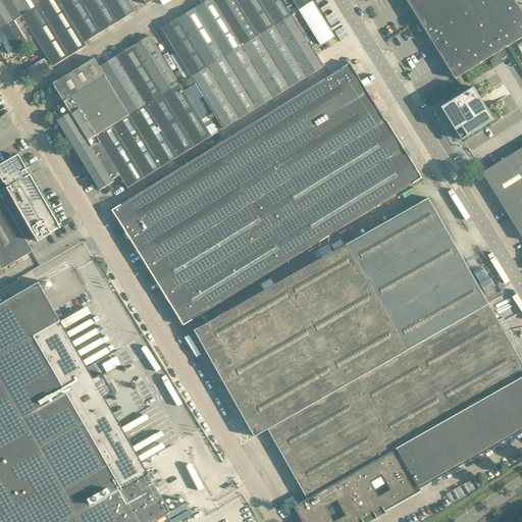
[(0,0),(0,27),(0,28),(14,19),(20,16),(10,0),(0,0)]
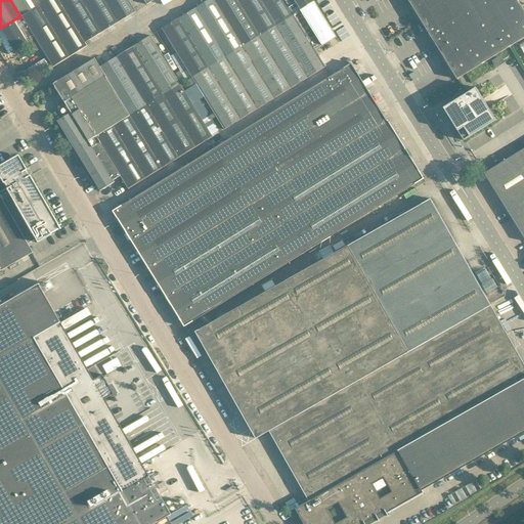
[(39,5),(47,0),(10,0),(20,16),(22,15),(39,5)]
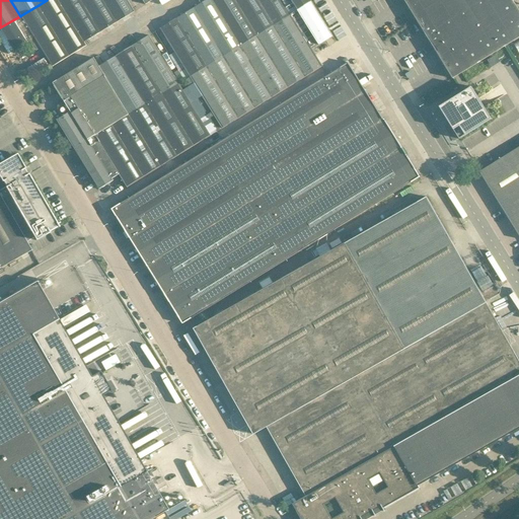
[(58,0),(47,0),(39,5),(70,56),(87,46),(85,42),(58,0)]
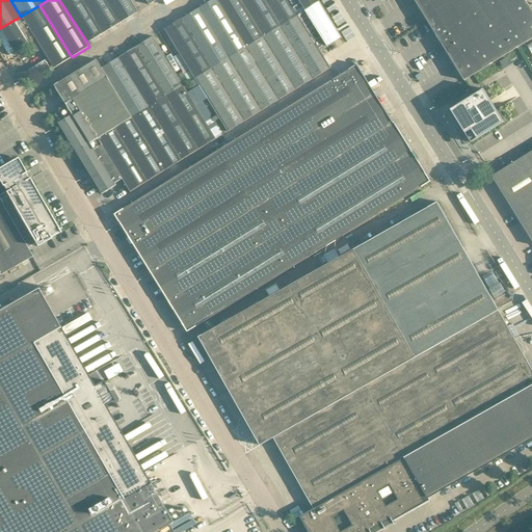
[(104,33),(83,0),(59,0),(87,43),(104,33)]
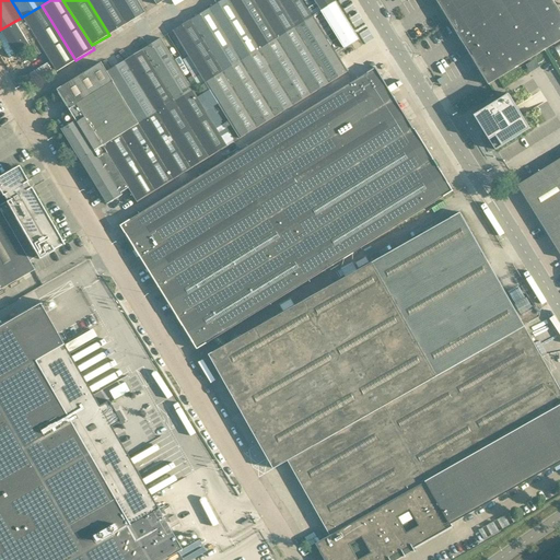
[(138,0),(88,0),(109,35),(146,12),(138,0)]
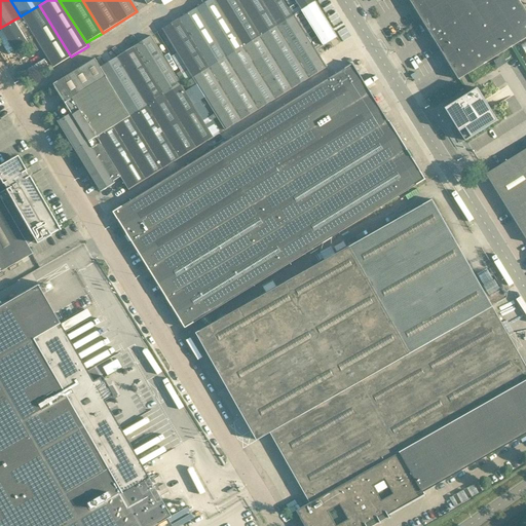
[(209,0),(197,7),(227,55),(243,46),(215,0),(209,0)]
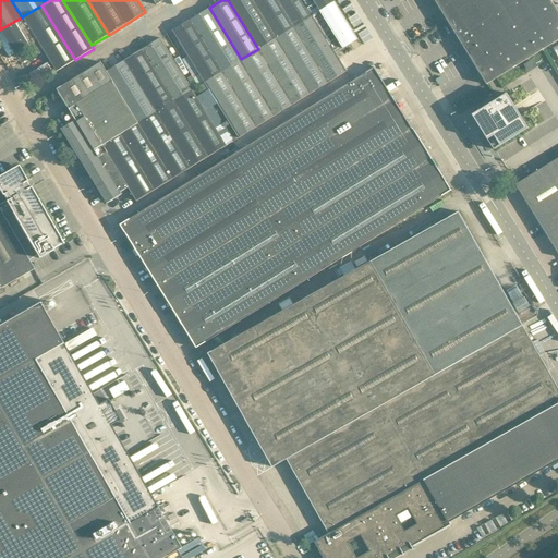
[(253,0),(228,0),(258,49),(276,37),(253,0)]
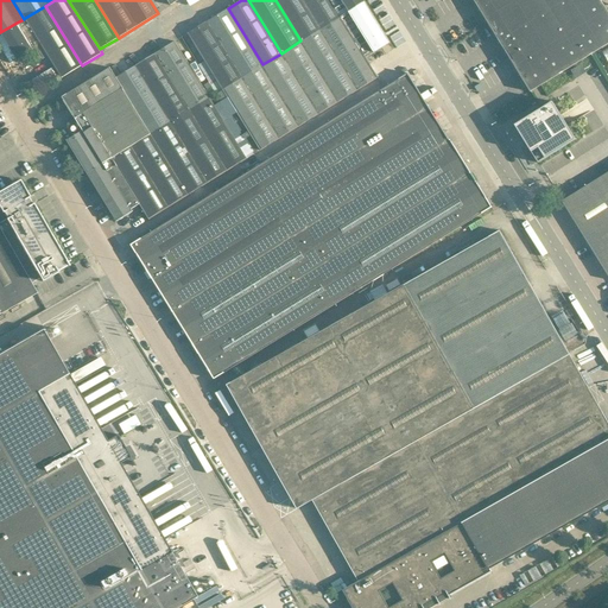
[(303,0),(276,0),(301,40),(321,29),(303,0)]
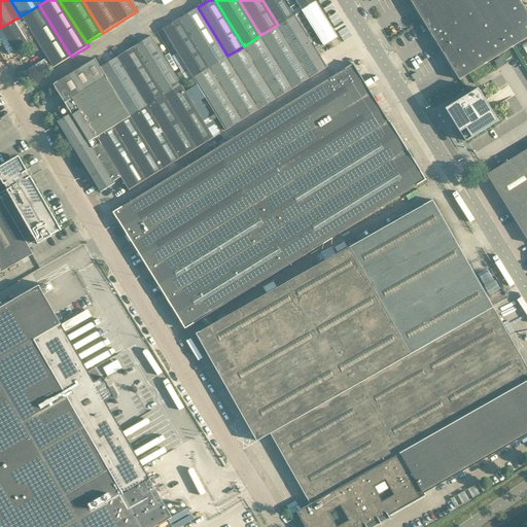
[(262,0),(278,25),(295,14),(286,0),(262,0)]
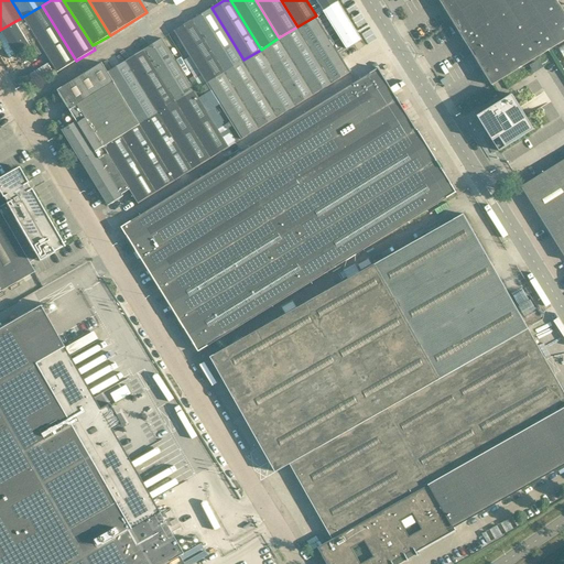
[(306,0),(307,1),(316,15),(318,20),(339,54),(362,40),(342,7),(337,0),(306,0)]
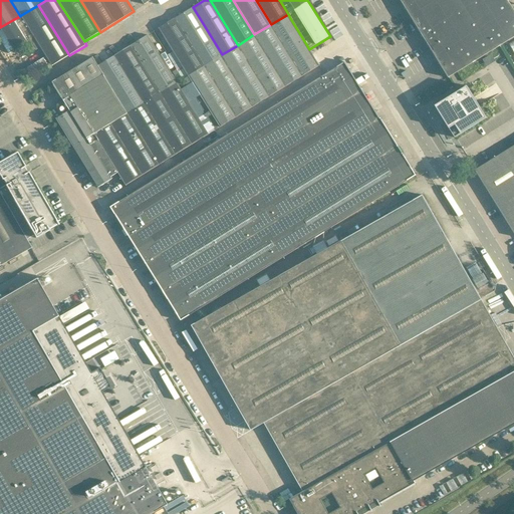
[(401,0),(450,78),(513,37),(513,10),(507,0),(401,0)]
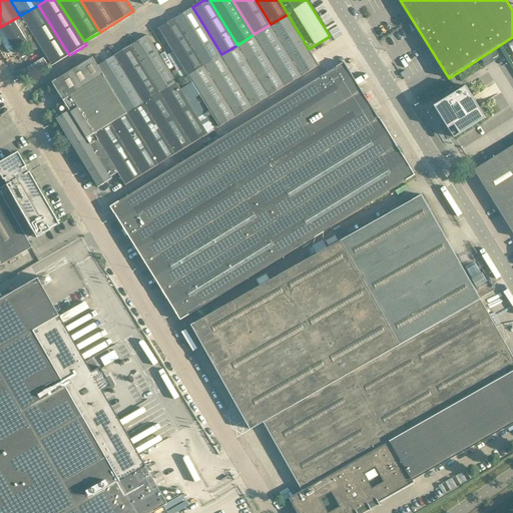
[(38,5),(21,15),(34,36),(52,66),(69,55),(38,5)]
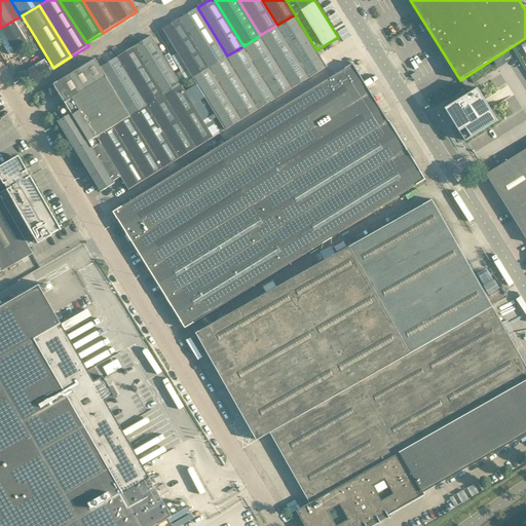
[(180,17),(210,66),(227,55),(197,7),(180,17)]
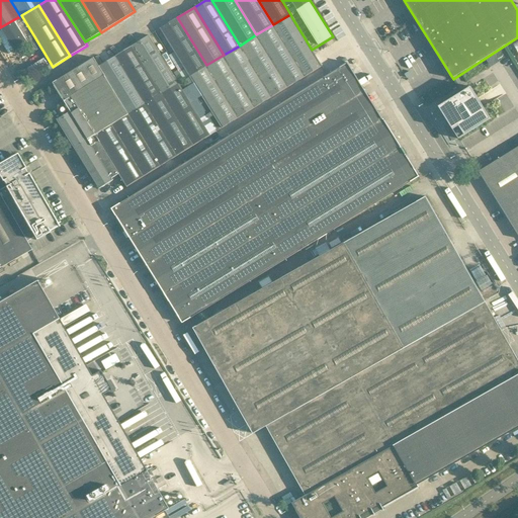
[(224,55),(206,65),(189,76),(223,128),(323,66),(312,50),(292,18),(290,14),(273,24),(256,34),(240,46),(224,55)]
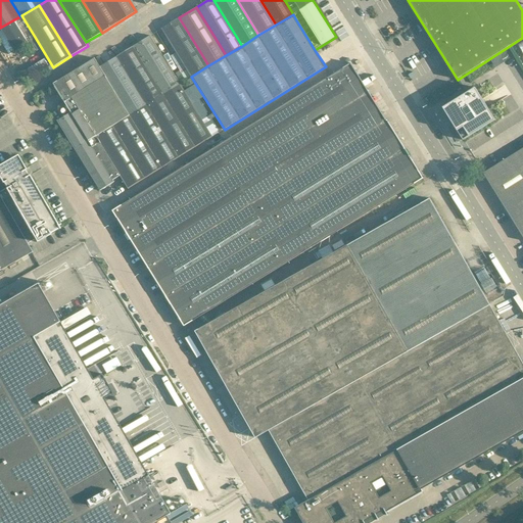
[(20,16),(14,19),(28,42),(35,37),(21,15),(20,16)]
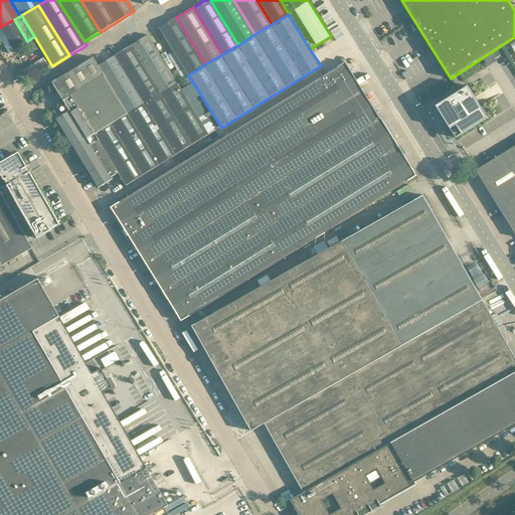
[(188,75),(205,64),(176,17),(160,28),(188,75)]
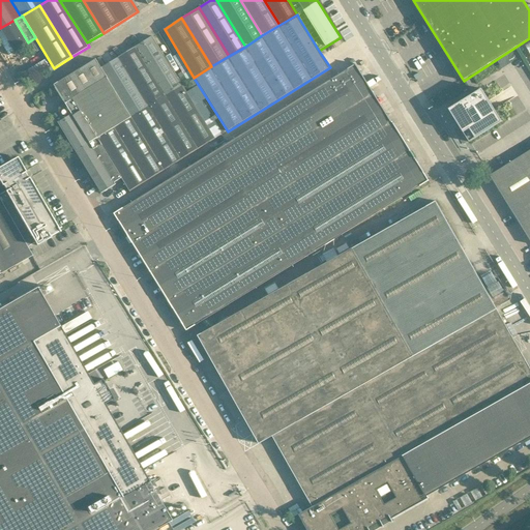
[(30,45),(28,42),(15,20),(0,28),(2,31),(0,31),(0,39),(9,55),(15,52),(16,53),(27,46),(28,47),(30,46),(29,45),(30,45)]
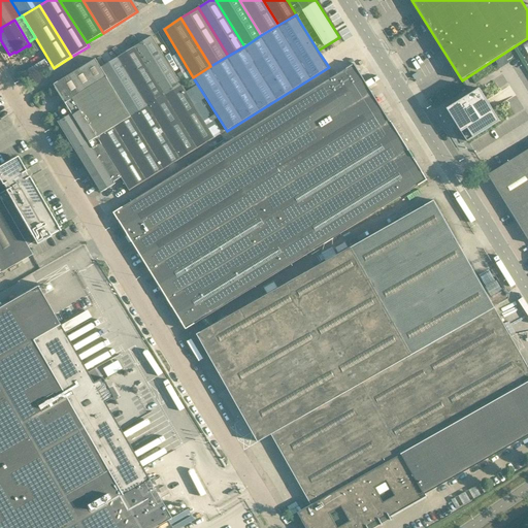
[(135,46),(165,95),(183,85),(153,36),(135,46)]
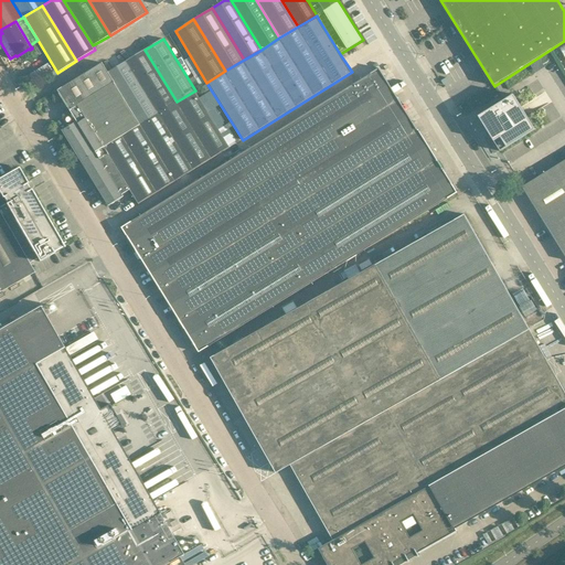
[(128,61),(158,113),(177,102),(145,50),(128,61)]
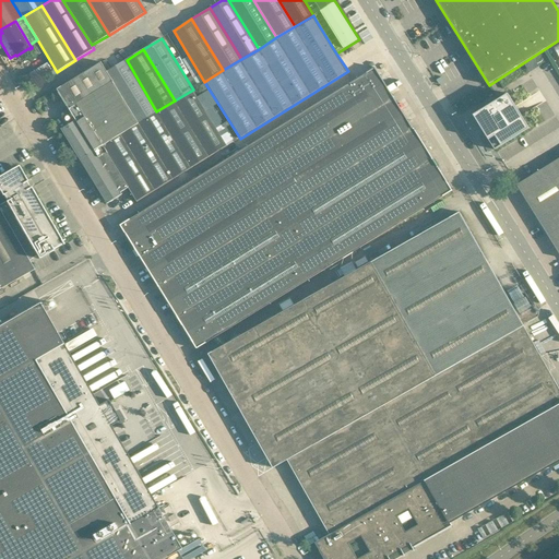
[(107,71),(139,122),(156,111),(127,60),(107,71)]
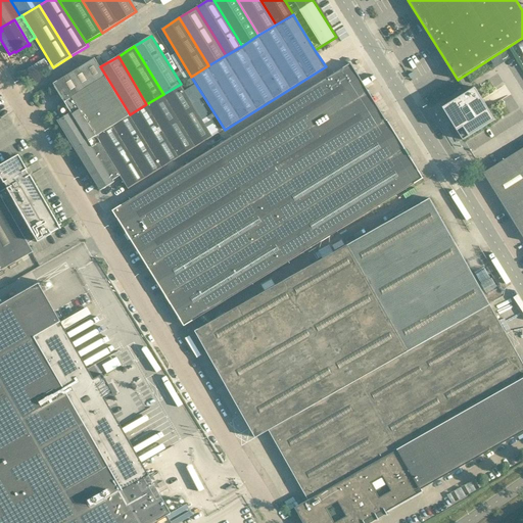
[(75,148),(95,135),(112,125),(113,125),(130,114),(100,66),(95,58),(54,84),(72,112),(57,121),(75,148)]
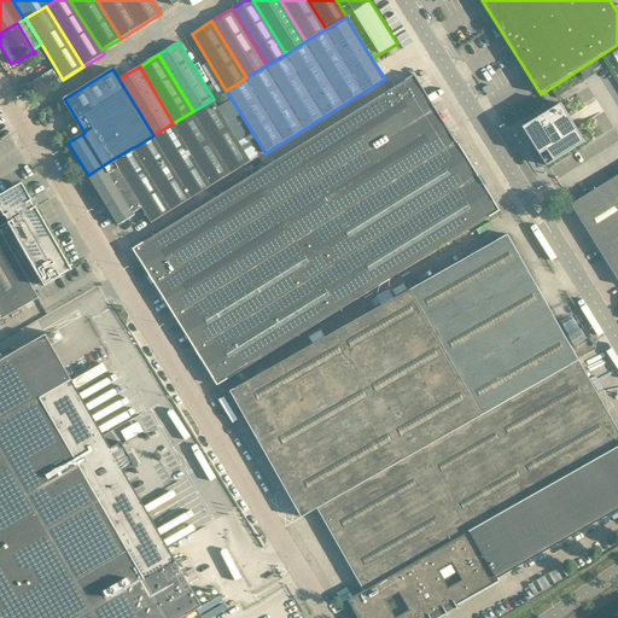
[(296,196),(318,229),(458,143),(417,74),(275,162),(296,196)]
